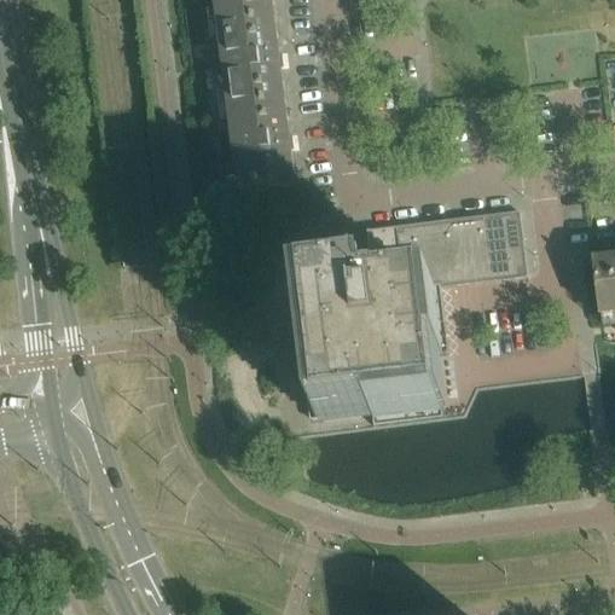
[(213,0),(216,25),(272,18),(268,0),(213,0)]
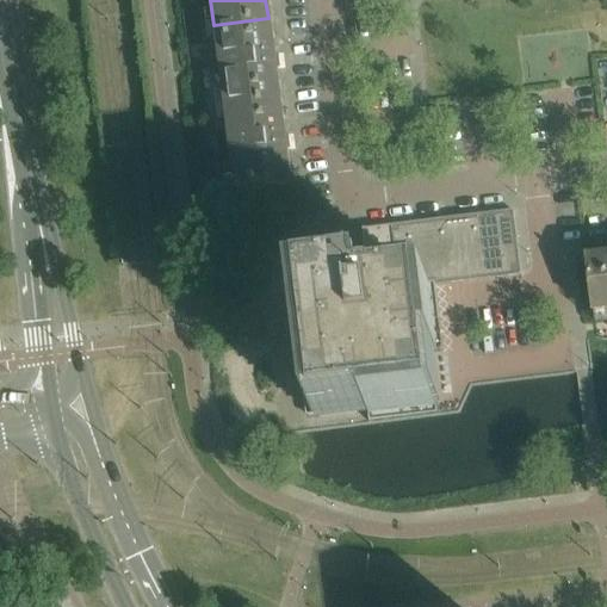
[(214,25),(223,107),(279,100),(268,18),(214,25)]
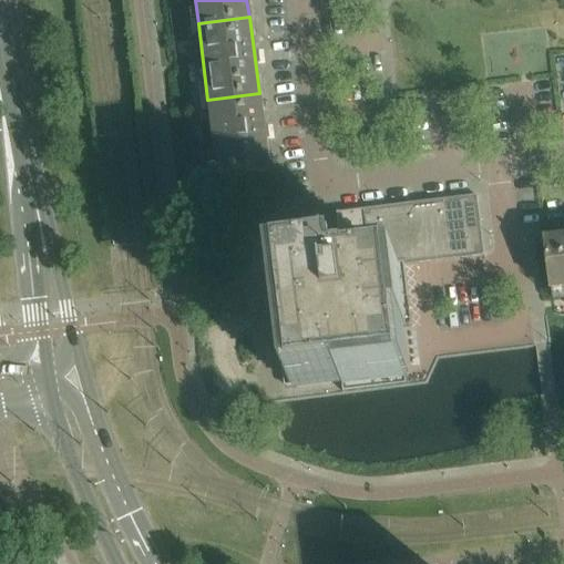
[(259,93),(207,100),(216,175),(268,170),(259,93)]
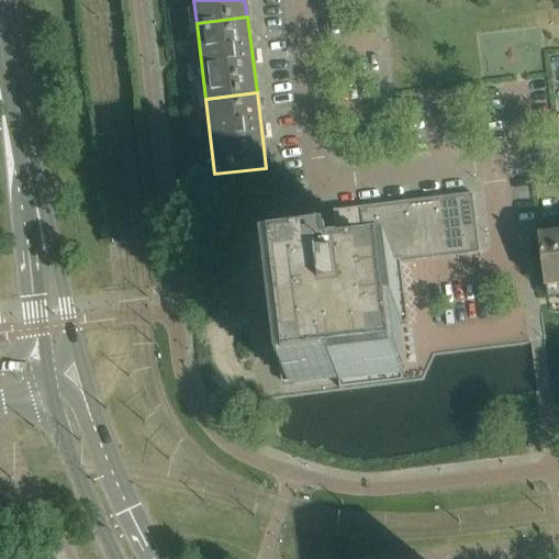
[(288,378),(400,365),(395,321),(403,320),(395,258),(481,248),(471,190),(333,208),(338,248),(334,248),(274,257),(288,378)]
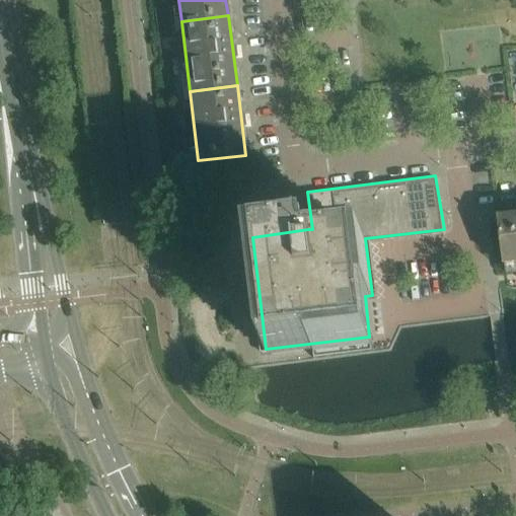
[(515,264),(515,215),(496,218),(502,266),(515,264)]
